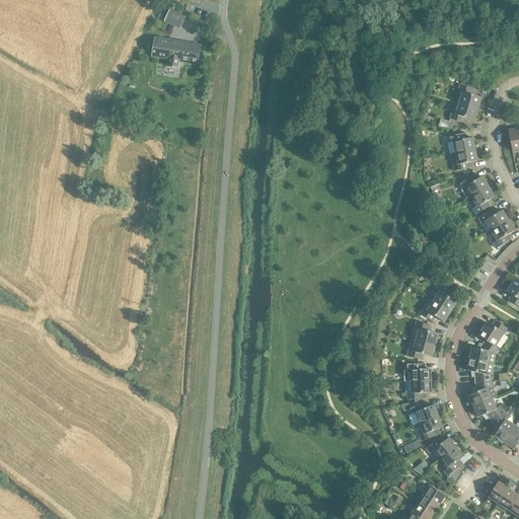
[(186,16),(169,9),(163,22),(179,29),(186,16)]
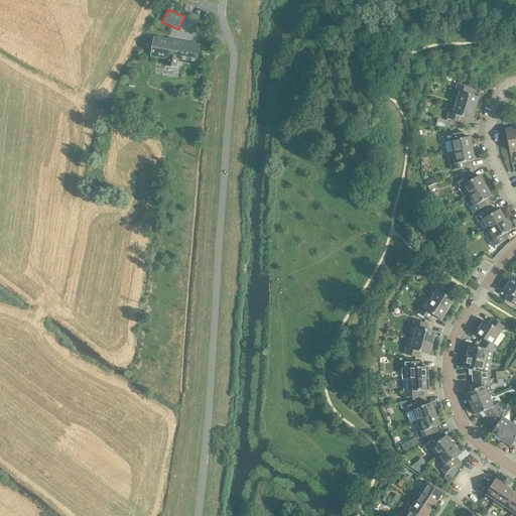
[(176,68),(177,61),(196,65),(200,45),(154,37),(150,57),(169,60),(168,67),(176,68)]
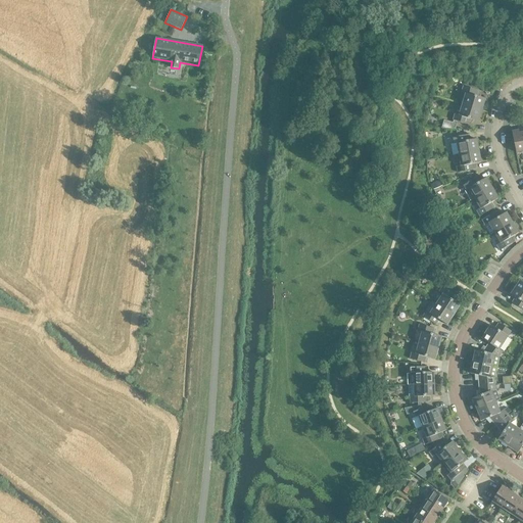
[(463,104),(481,110),(485,99),(475,96),(477,90),(464,86),(462,92),(466,93),(463,104)]
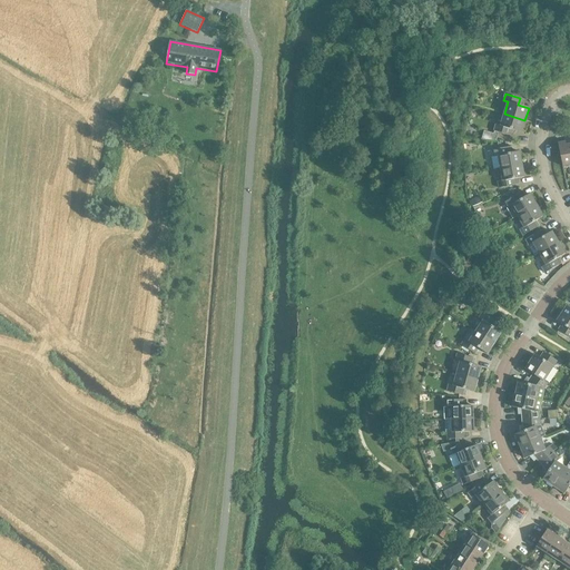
[(521,133),(524,120),(504,114),(500,126),(495,125),(494,131),(493,134),(483,131),(480,139),(495,140),(498,133),(509,136),(511,129),(521,133)]
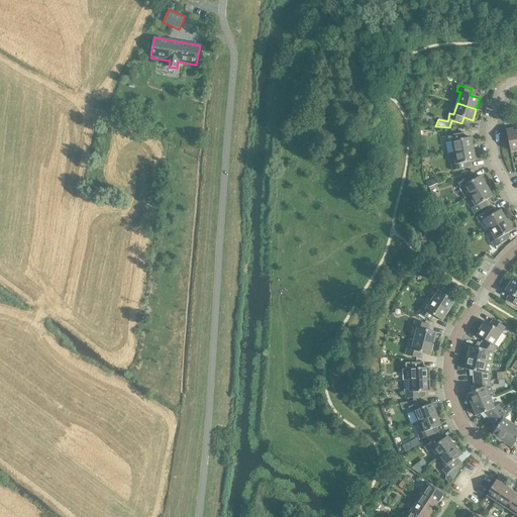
[(516,149),(516,130),(513,131),(513,129),(506,130),(510,151),(516,149)]
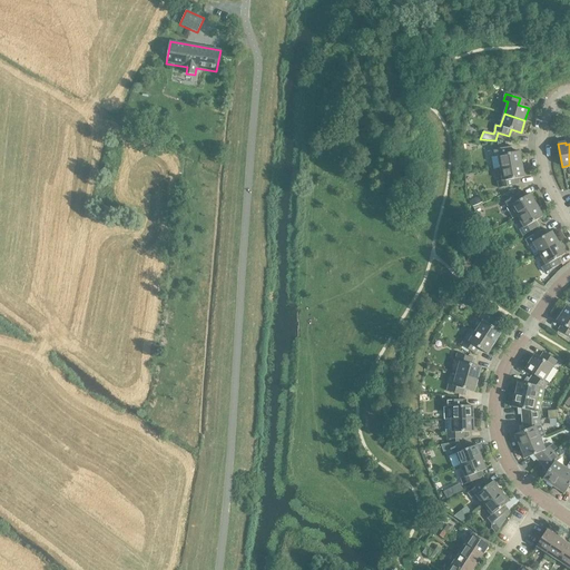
[(509,154),(508,147),(492,150),(493,157),(492,157),(494,169),(500,168),(522,165),(519,151),(509,154)]
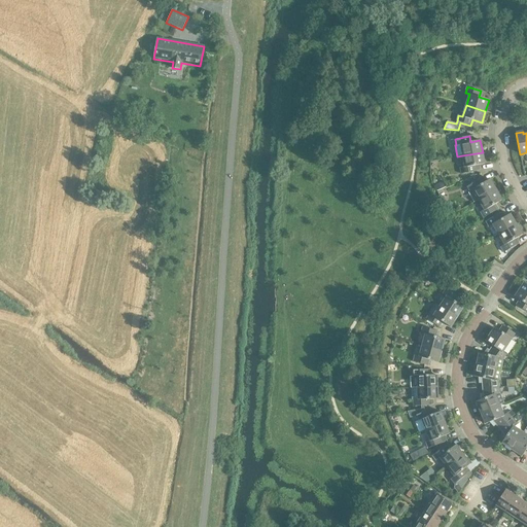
[(483,152),(462,155),(464,167),(460,168),(461,174),(476,172),(475,166),(485,164),(483,152)]
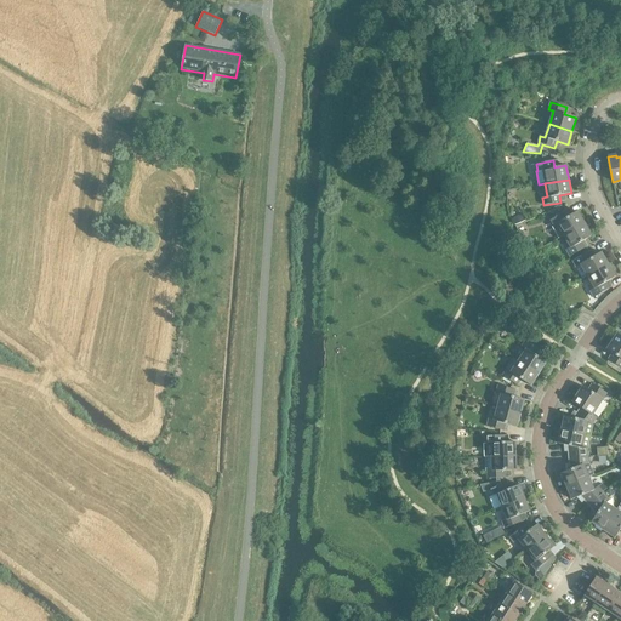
[(564,235),(585,223),(577,211),(567,217),(563,211),(548,220),(553,227),(557,224),(564,235)]
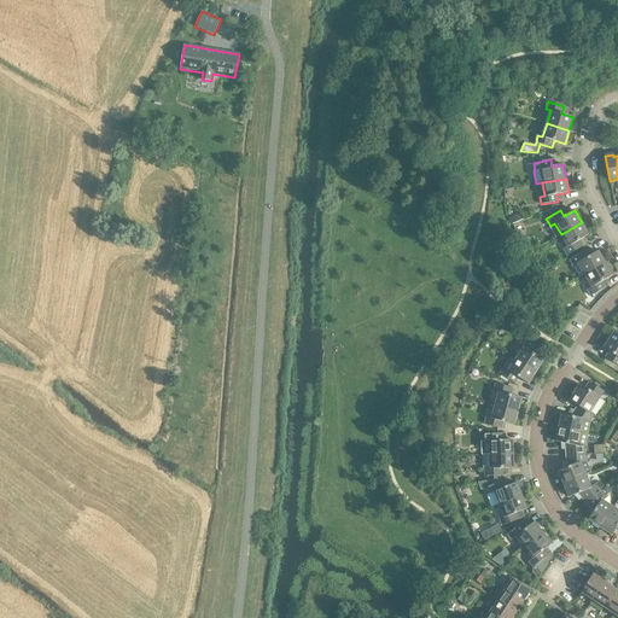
[(582,222),(561,234),(567,246),(564,249),(567,255),(582,246),(578,242),(589,235),(582,222)]
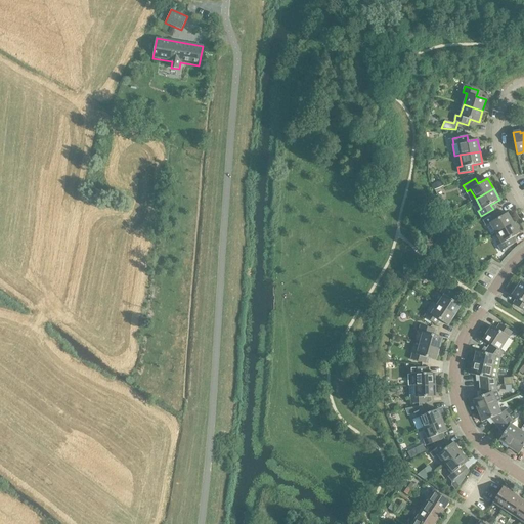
[(498,211),(495,213),(483,220),(486,225),(490,223),(496,233),(513,223),(507,213),(501,216),(498,211)]
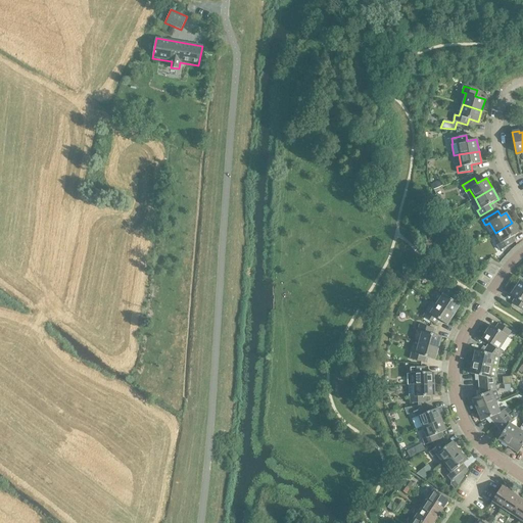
[(512,223),(495,233),(501,243),(497,245),(501,250),(515,242),(512,237),(518,233),(512,223)]
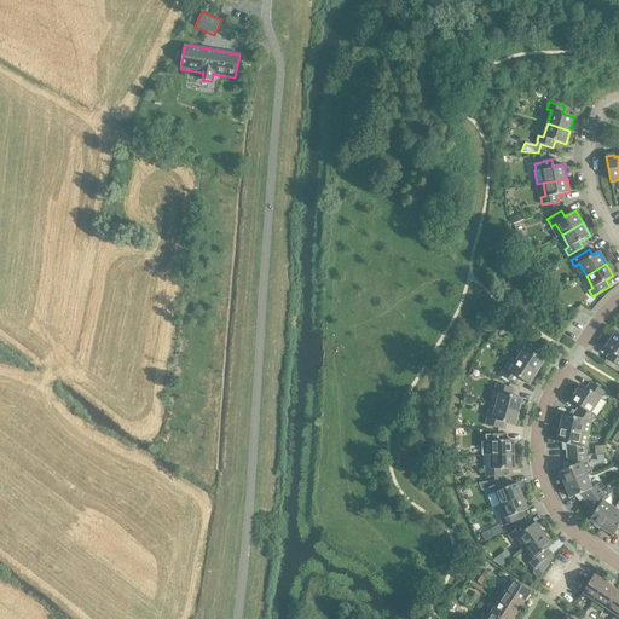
[(618,335),(615,333),(605,350),(611,353),(606,359),(618,366),(618,335)]
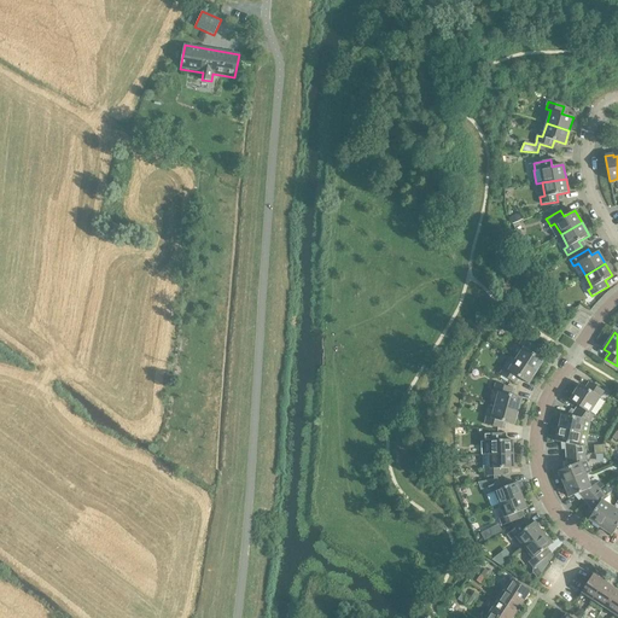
[(517,359),(536,372),(543,360),(534,354),(537,348),(524,339),(519,345),(524,348),(517,359)]
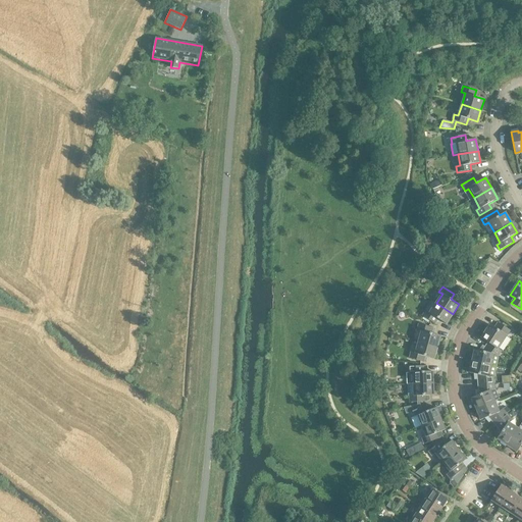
[(446,324),(453,314),(436,303),(431,300),(425,310),(426,310),(422,316),(434,323),(437,319),(446,324)]
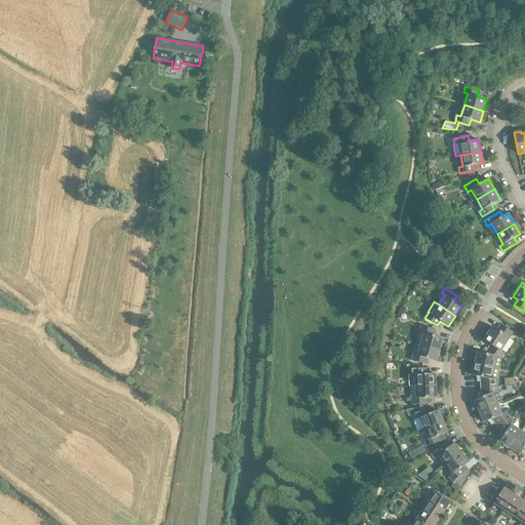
[(500,351),(513,332),(500,324),(497,329),(492,326),(484,340),(492,346),(500,351)]
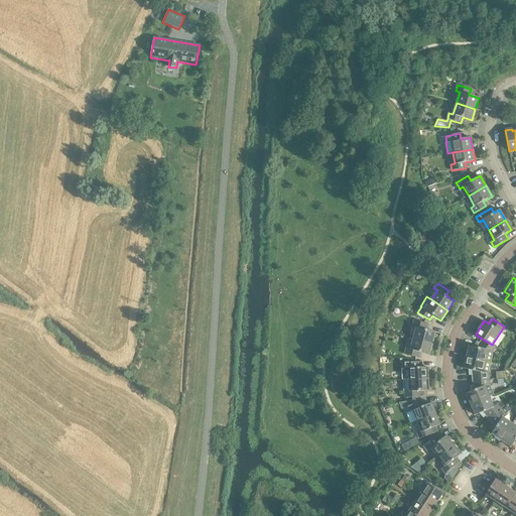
[(413,339),(432,344),(435,332),(426,330),(427,324),(414,320),(412,327),(416,328),(413,339)]
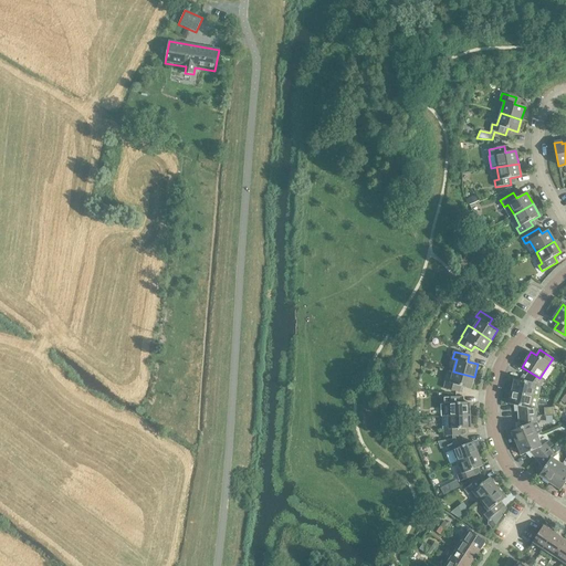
[(474,377),(453,371),(450,383),(446,381),(444,388),(459,392),(460,386),(471,389),(474,377)]
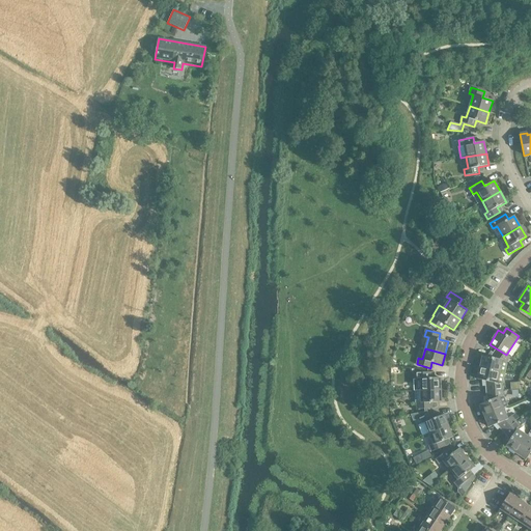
[(506,355),(498,350),(495,354),(492,352),(488,357),(482,356),(480,367),(504,373),(507,362),(506,361),(510,357),(506,355)]
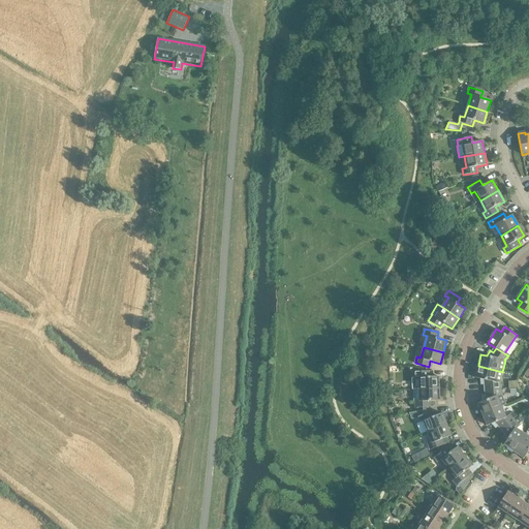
[(500,389),(499,383),(500,382),(502,372),(478,366),(475,378),(481,379),(483,384),(486,384),(486,390),(500,389)]
